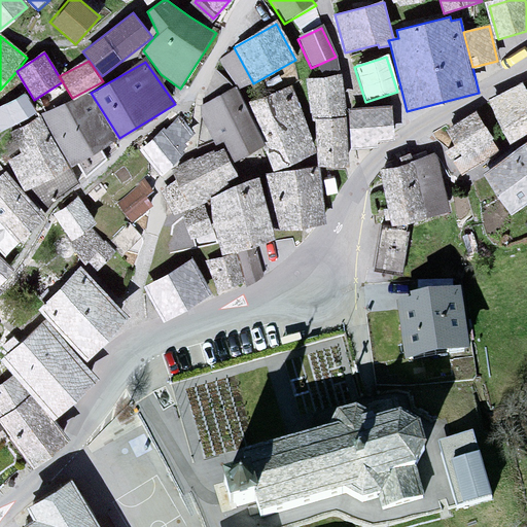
[(339,74),(305,78),(310,123),(315,121),(345,118),(339,74)]
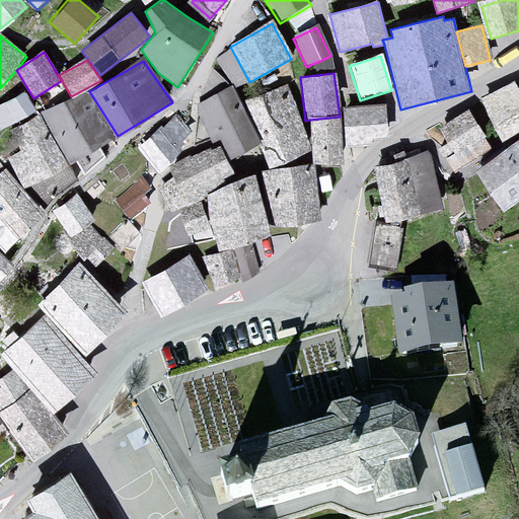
[(286,84),(244,100),(270,165),(311,149),(286,84)]
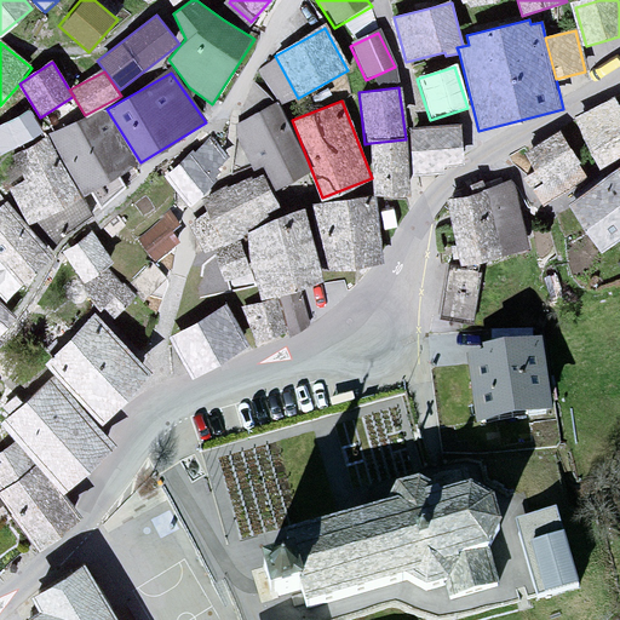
[(619,113),(614,103),(578,120),(602,170),(619,159),(619,113)]
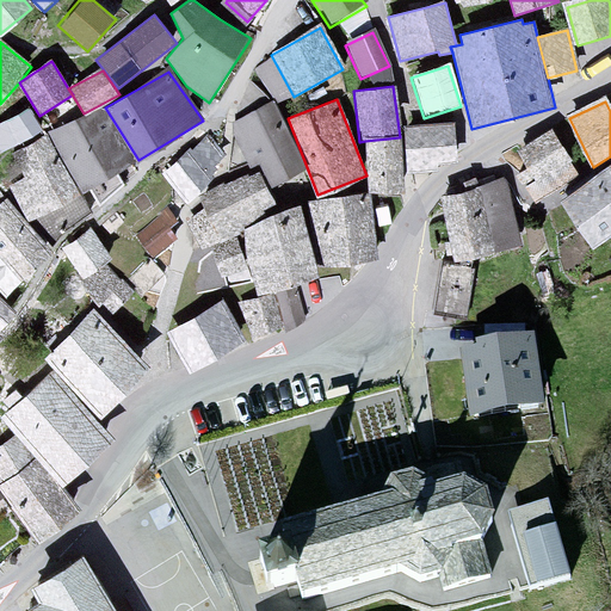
[(275,103),(229,124),(250,165),(260,160),(271,184),(306,167),(275,103)]
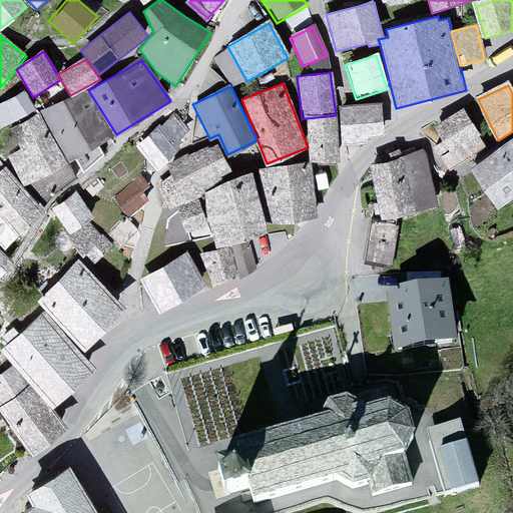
[(0,104),(0,127),(35,108),(25,91),(0,104)]
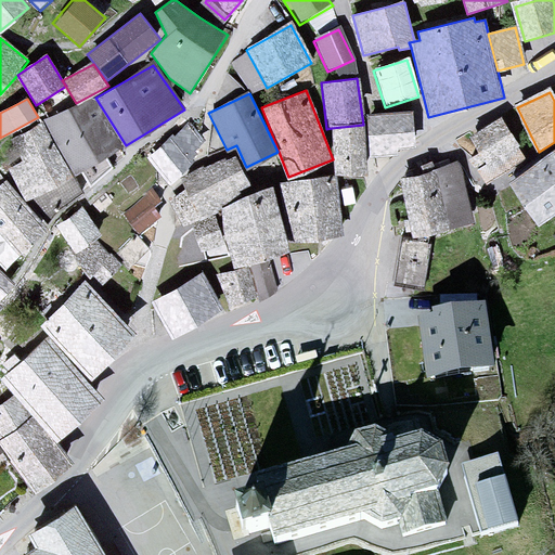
[(92,99),(44,123),(75,172),(123,145),(92,99)]
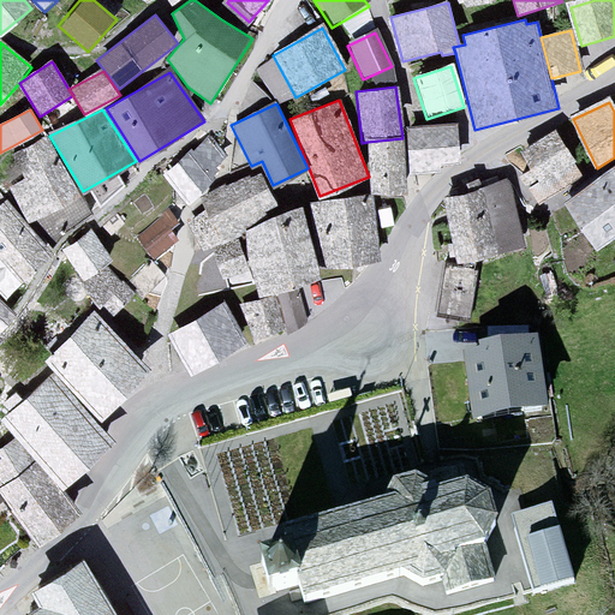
[(460,123),(405,126),(408,175),(441,173),(441,165),(463,163),(460,123)]
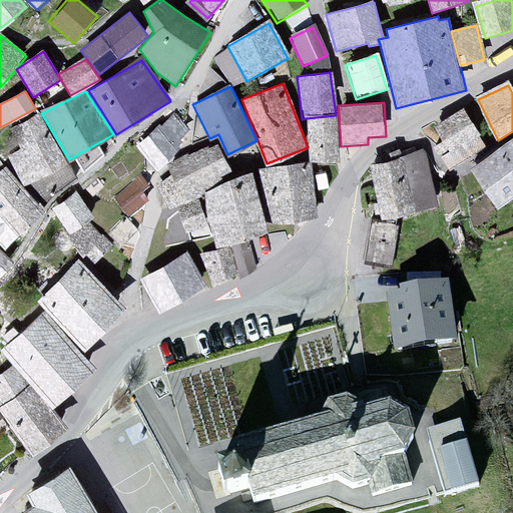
[(464,110),(430,131),(450,168),(485,150),(464,110)]
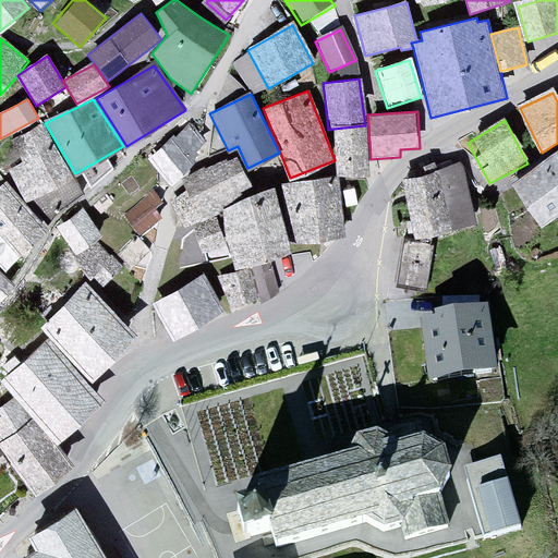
[(27,164),(11,172),(27,199),(71,176),(45,123),(13,137),(27,164)]
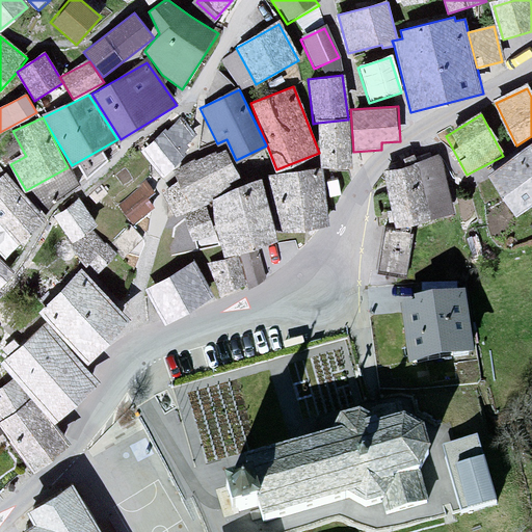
[(174,117),(140,153),(162,174),(196,138),(174,117)]
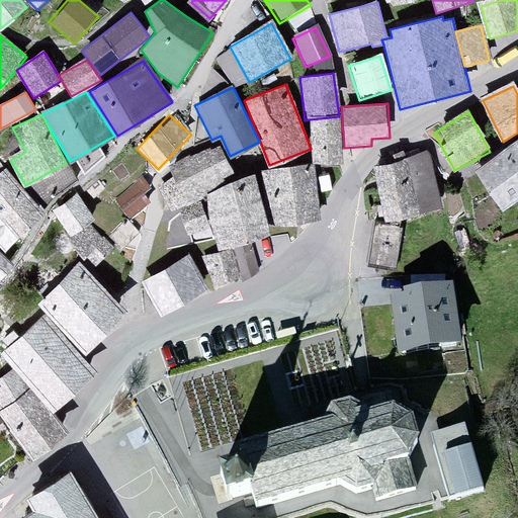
[(339,116),(310,119),(312,163),(342,161),(339,116)]
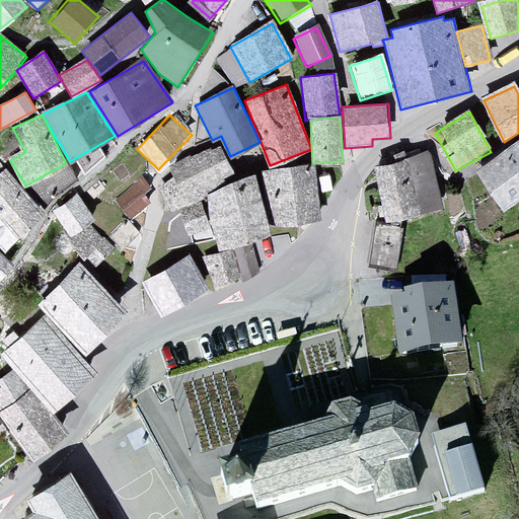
[(176,166),(160,189),(169,210),(204,196),(207,187),(233,173),(217,142),(176,166)]
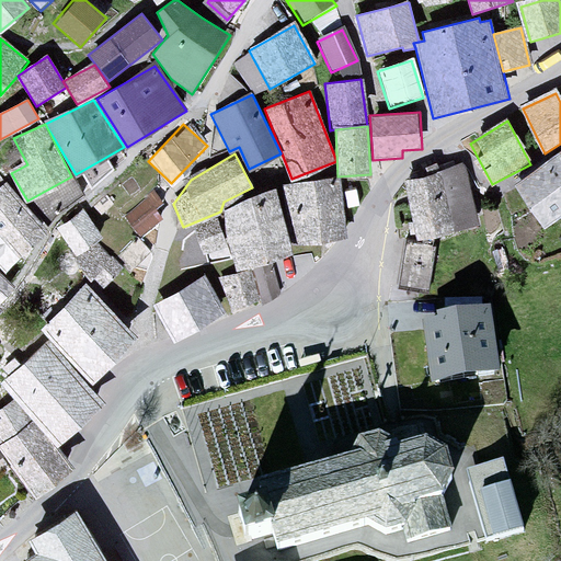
[(560,156),(518,187),(546,226),(560,214),(560,156)]
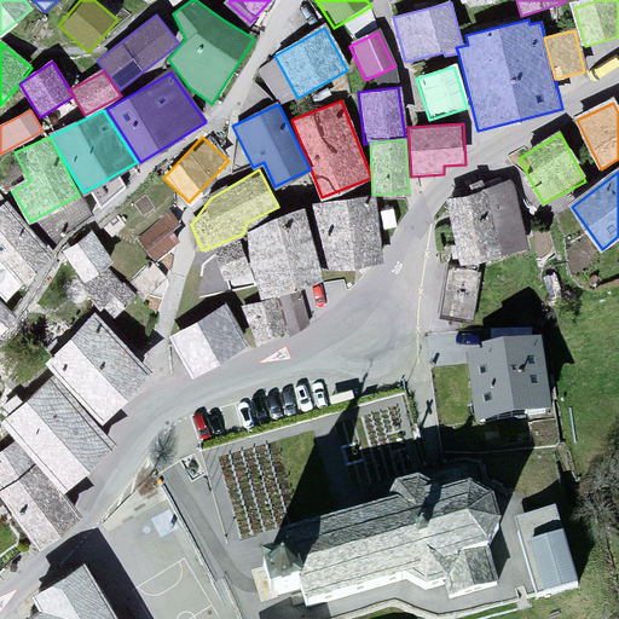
[(512,186),(446,203),(461,261),(526,246),(512,186)]
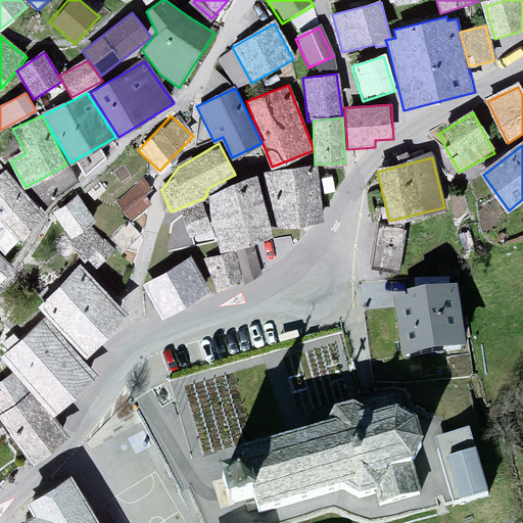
[(293,167),(262,174),(277,226),(322,221),(316,167),(293,167)]
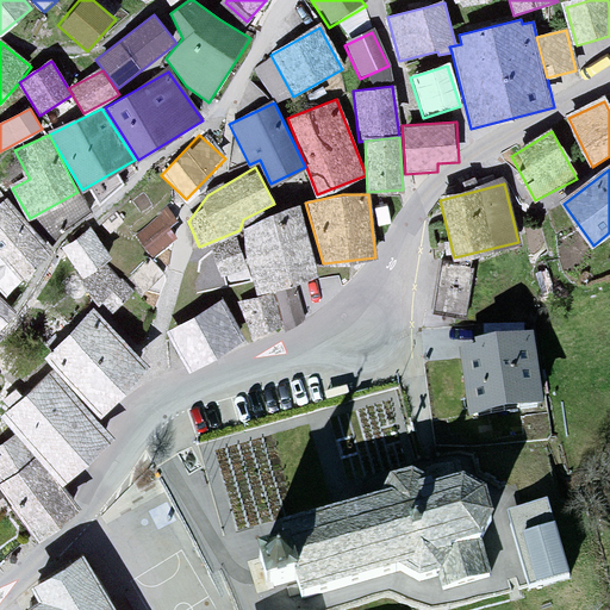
[(299,200),(243,223),(260,286),(319,269),(299,200)]
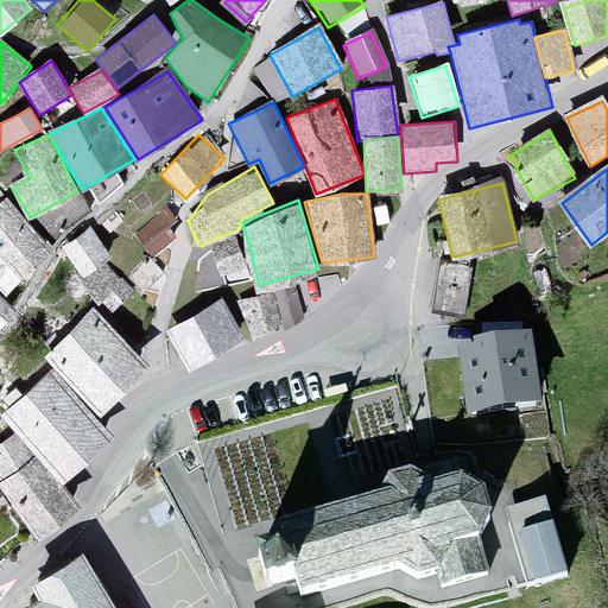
[(51,247),(10,208),(0,217),(0,286),(7,295),(51,247)]
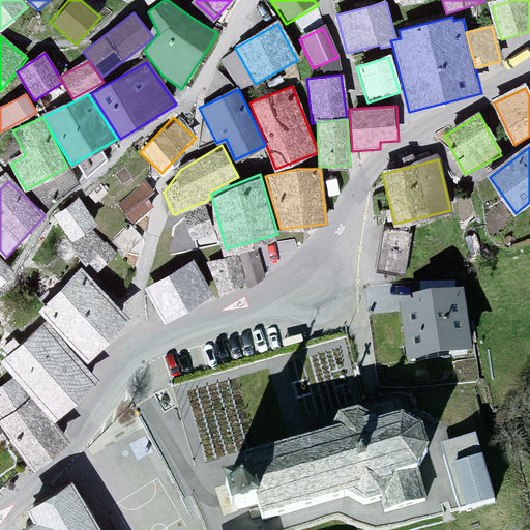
[(130,215),(157,203),(148,182),(121,195),(130,215)]
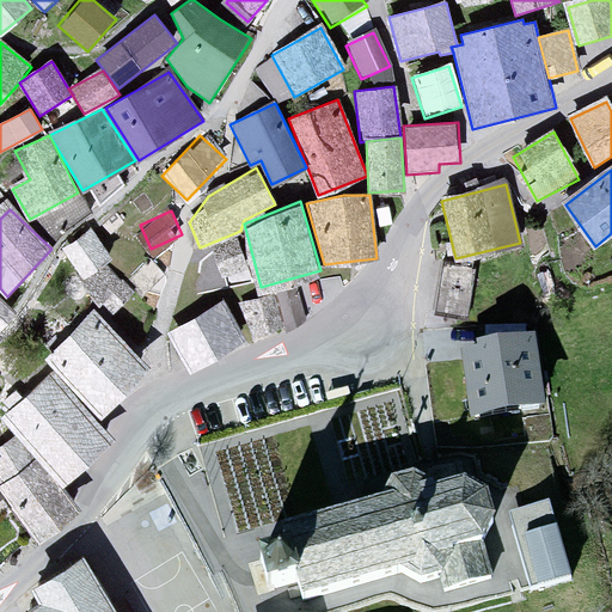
[(89,228),(60,249),(81,279),(110,258),(89,228)]
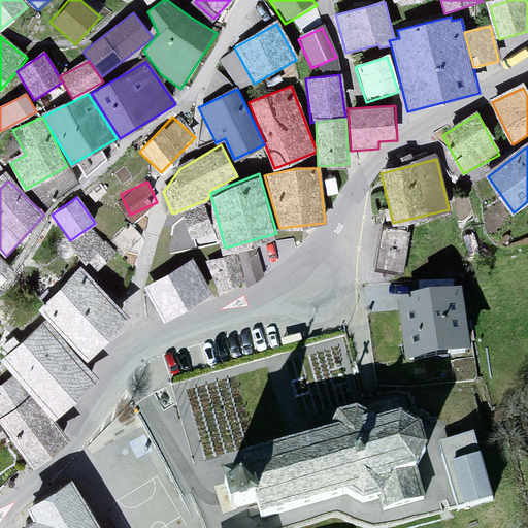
[(204,204),(168,220),(173,256),(217,248),(204,204)]
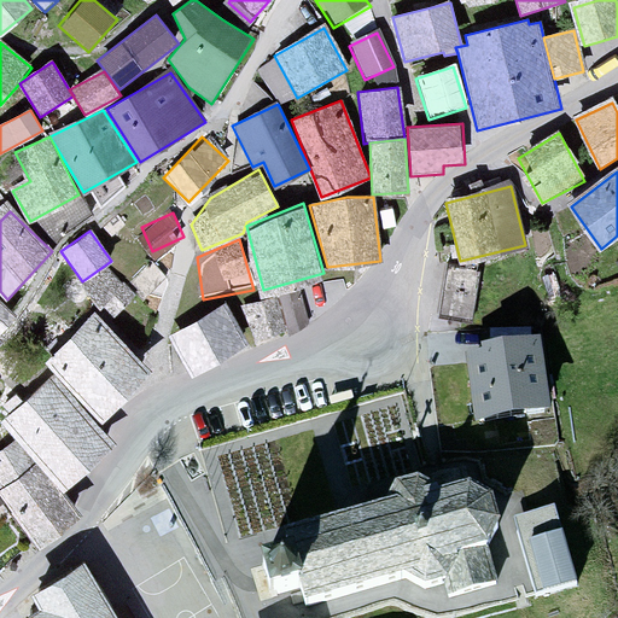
[(444,312),(474,314),(478,263),(448,262),(444,312)]
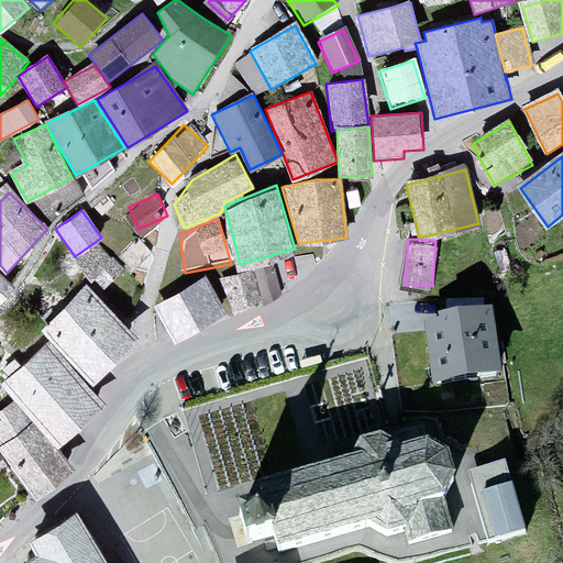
[(274,262),(252,268),(263,304),(285,296),(274,262)]
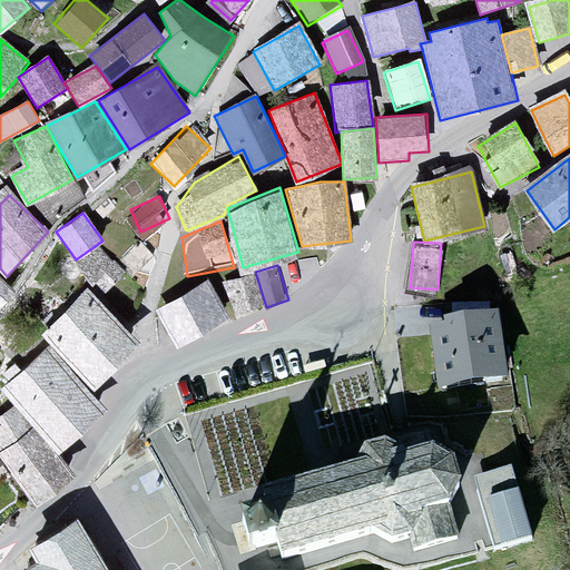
[(248,272),(220,283),(235,318),(263,307),(248,272)]
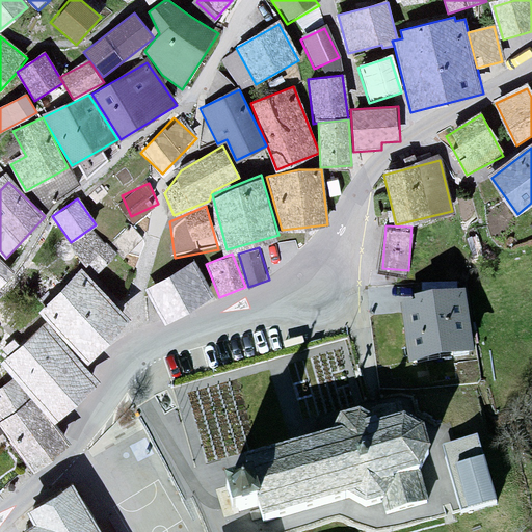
[(0,286),(14,271),(0,259),(0,286)]
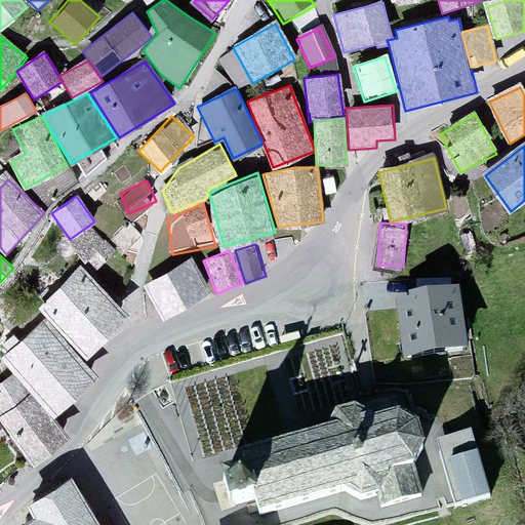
[(143,284),(161,318),(210,291),(191,257),(143,284)]
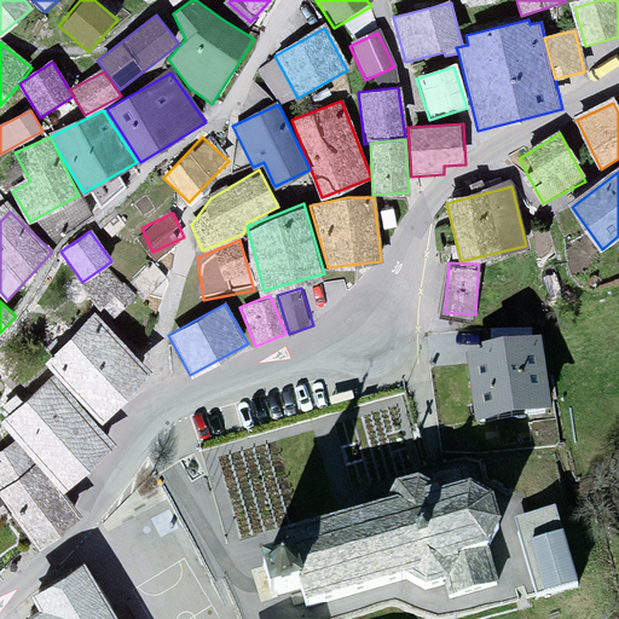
[(44,364),(100,418),(150,368),(93,313),(44,364)]
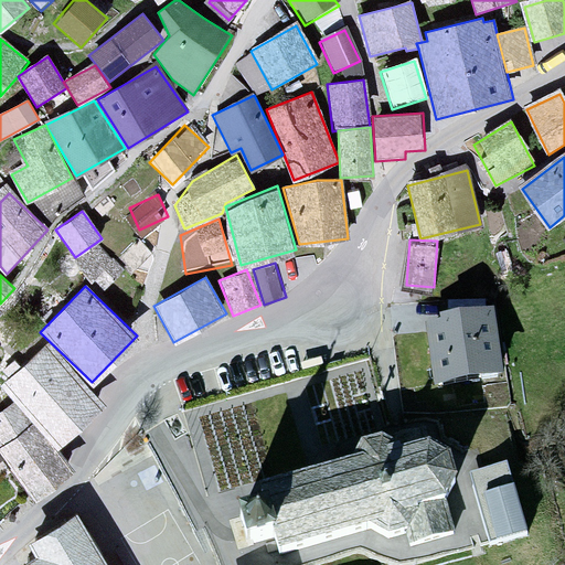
[(430,326),(438,392),(500,385),(492,319),(430,326)]
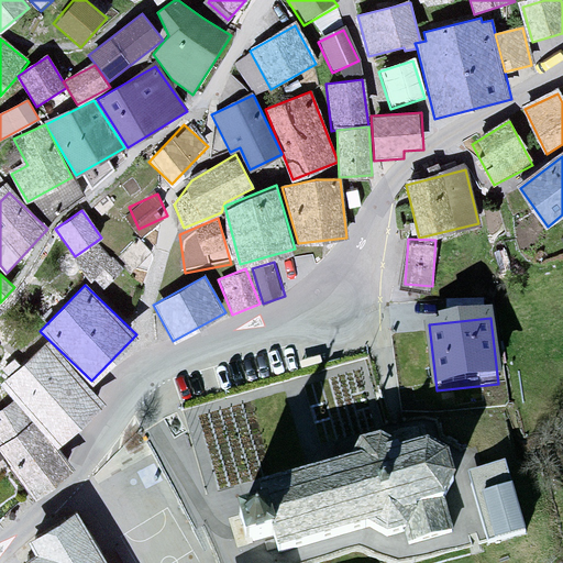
[(1,387),(57,446),(102,404),(46,344),(1,387)]
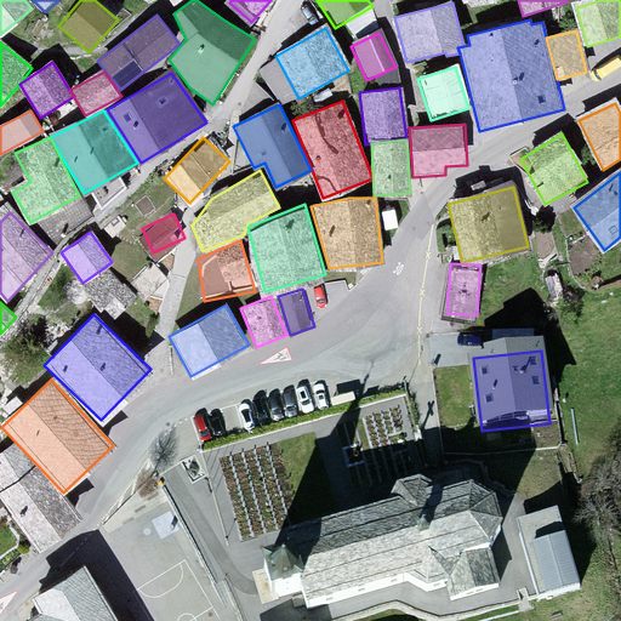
[(13,444),(0,451),(0,497),(5,506),(40,553),(83,519),(34,466),(13,444)]
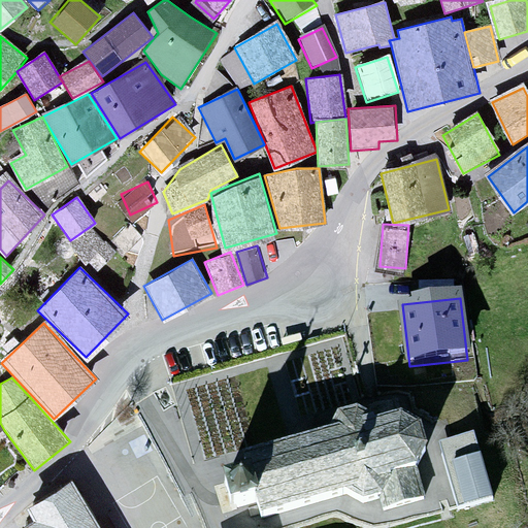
[(243,479),(212,485),(220,518),(252,509),(256,526),(348,498),(363,505),(386,503),(394,481),(416,474),(426,451),(421,430),(402,419),(375,426),(358,416),(339,421),(331,434),(238,460),(243,479)]
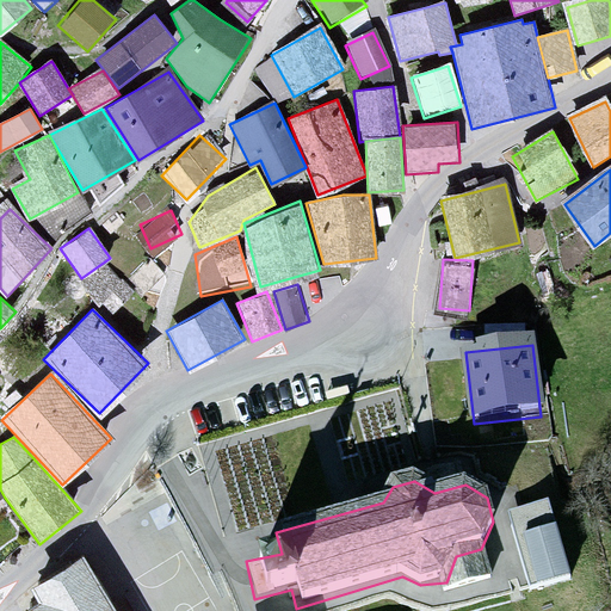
[(557,530),(524,538),(538,590),(571,580),(557,530)]
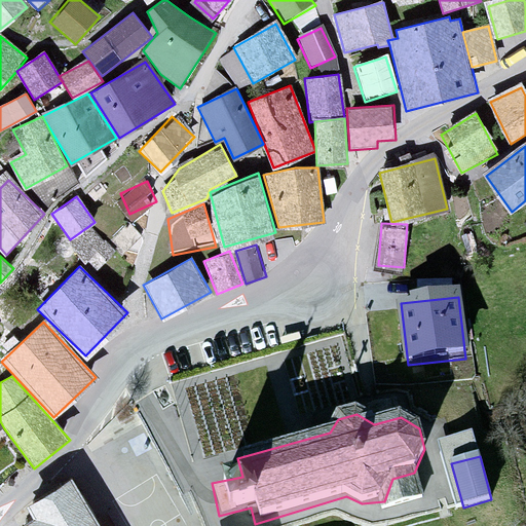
[(105,525),(75,473),(23,502),(32,518),(23,523),(24,525),(105,525)]
